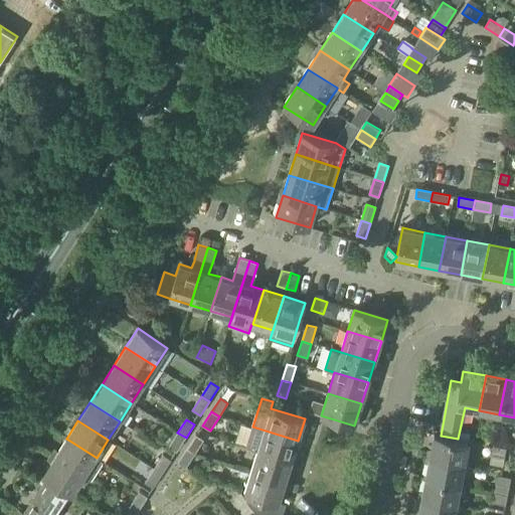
[(292,461),(298,441),(252,426),(246,447),(258,451),(292,461)]
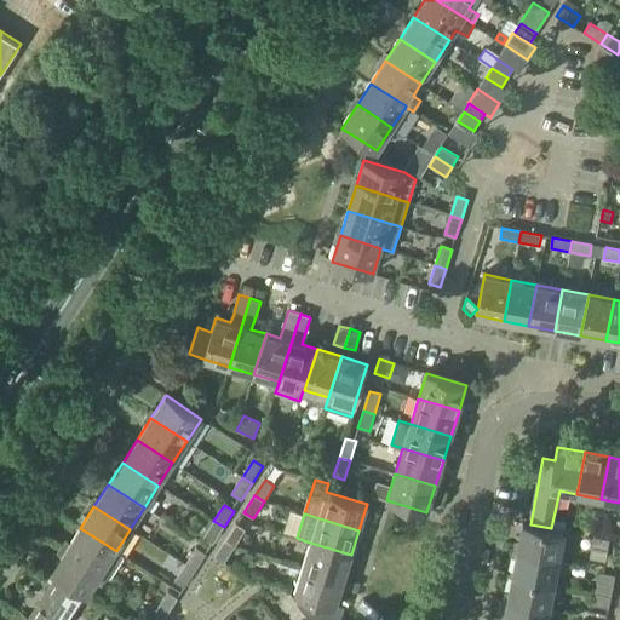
[(213,544),(224,527),(213,521),(202,538),(213,544)]
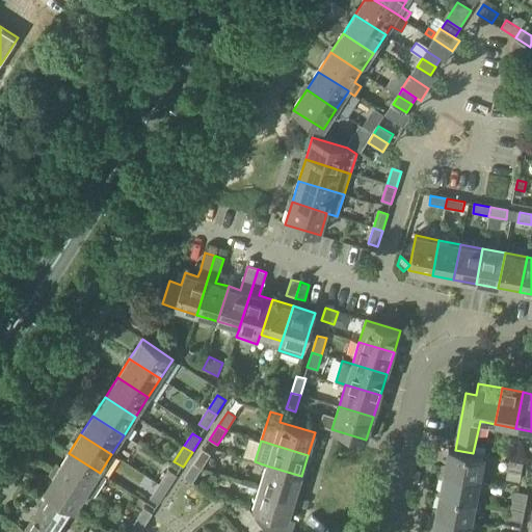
[(444,472),(480,479),(484,456),(473,453),(455,450),(448,449),(444,472)]
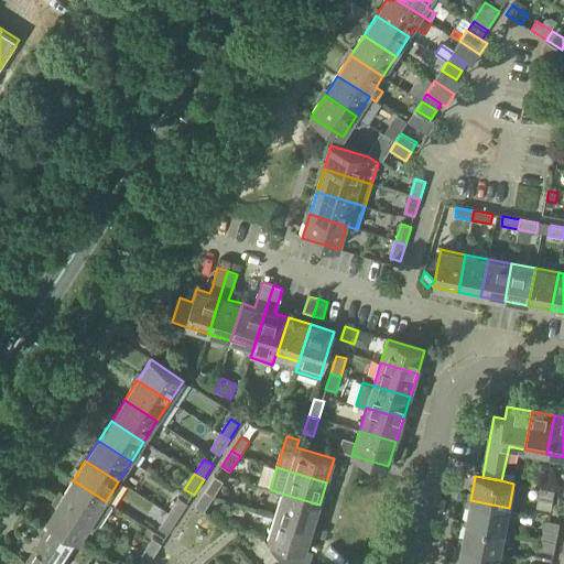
[(205,491),(214,497),(224,481),(215,477),(205,491)]
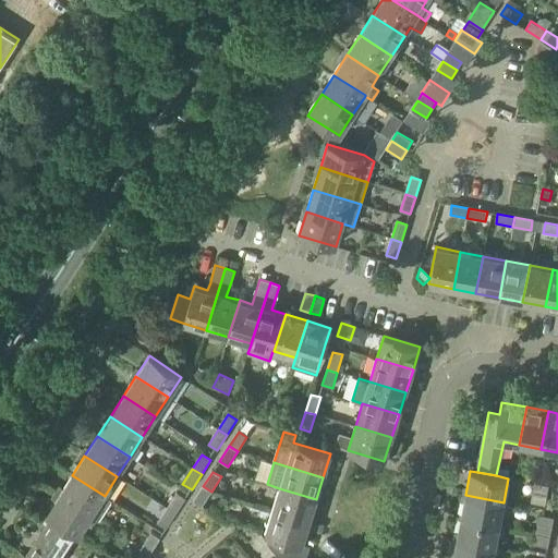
[(111,500),(105,496),(72,475),(59,495),(92,516),(98,520),(111,500)]
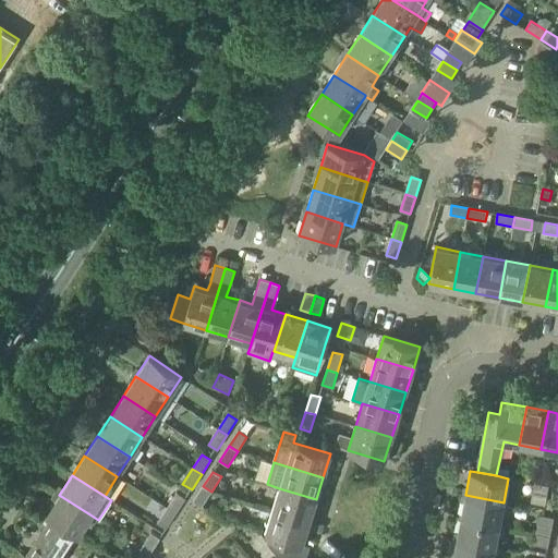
[(533,493),(547,496),(548,486),(535,484),(533,493)]
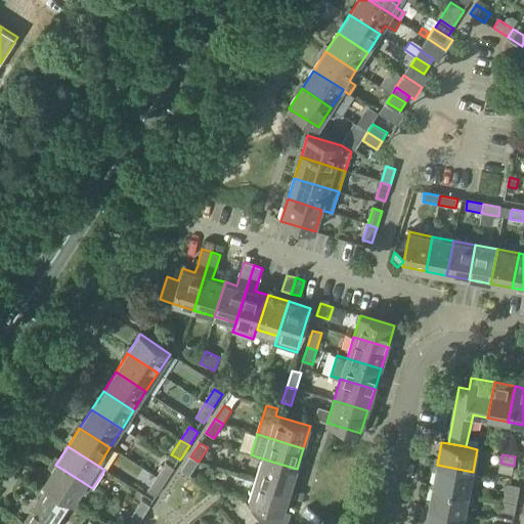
[(189,476),(199,462),(190,456),(181,471),(189,476)]
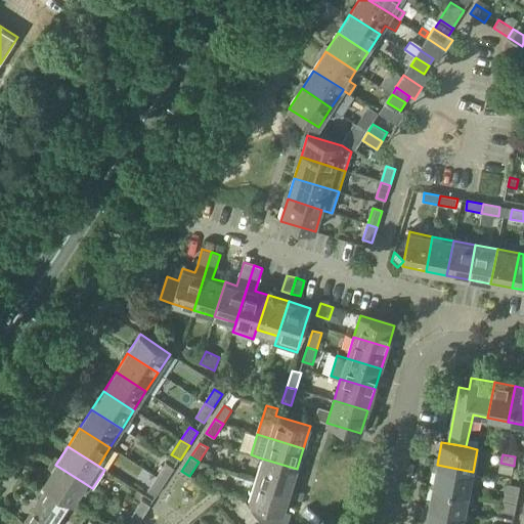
[(291,490),(297,469),(262,459),(256,480),(291,490)]
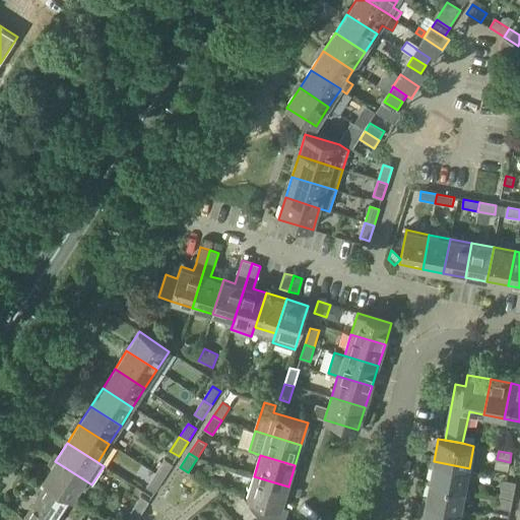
[(508,471),(510,462),(497,459),(495,468),(508,471)]
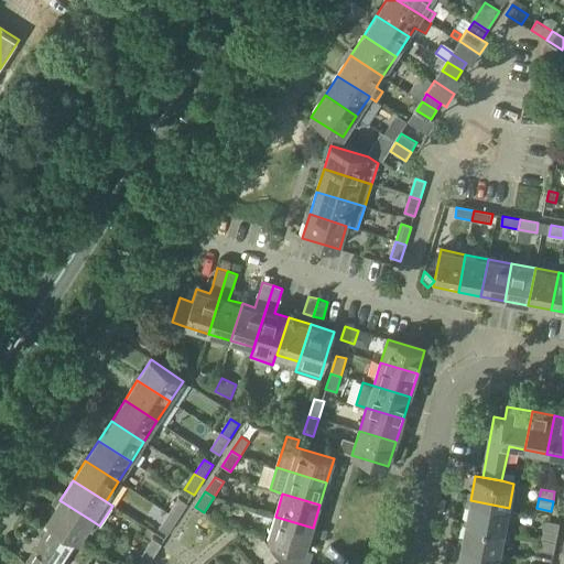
[(169,513),(177,520),(187,505),(179,499),(169,513)]
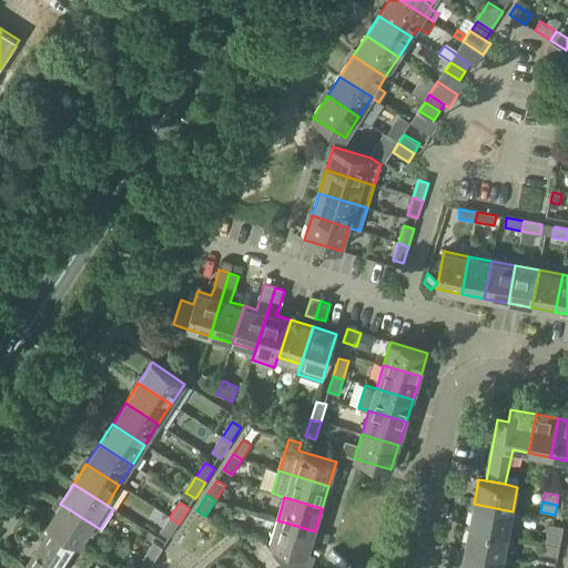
[(79,546),(93,525),(60,504),(47,525),(52,528),(53,528),(77,543),(75,544),(79,546)]
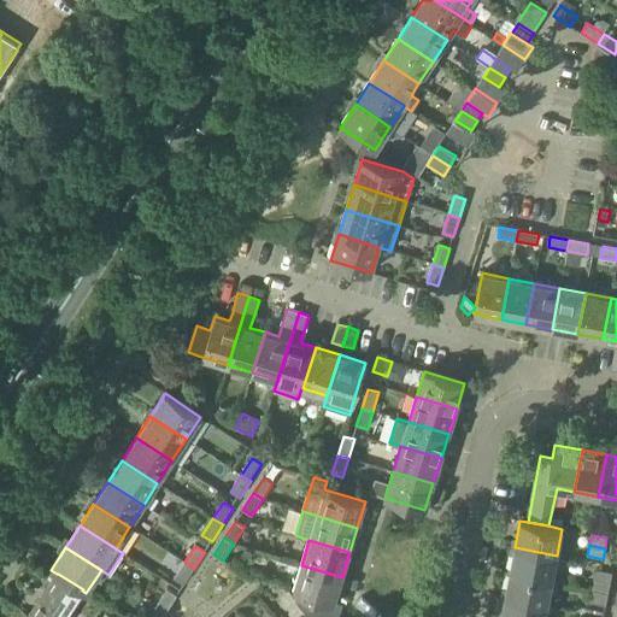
[(552,581),(557,556),(515,547),(510,573),(552,581)]
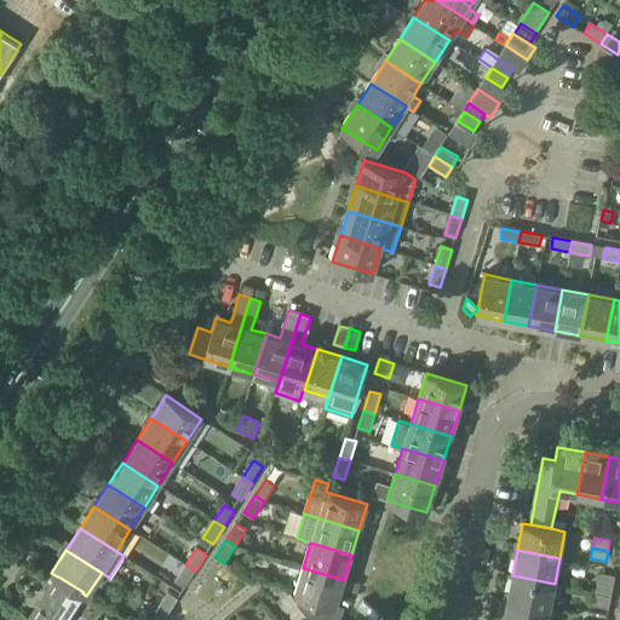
[(184,587),(195,572),(185,564),(174,581),(184,587)]
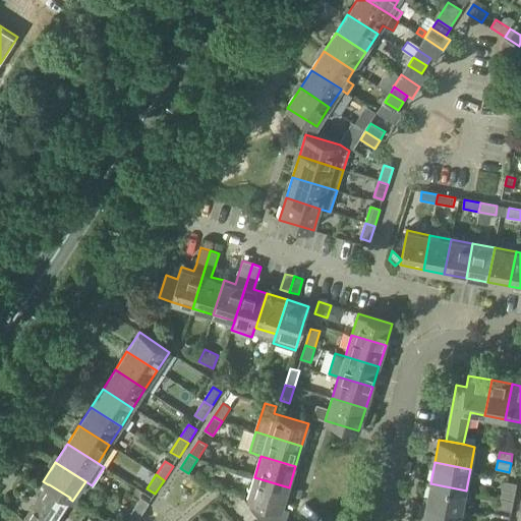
[(289,487),(254,477),(247,499),(251,500),(249,507),(259,520),(262,520),(263,519),(267,520),(286,520),(289,510),(282,508),(289,487)]
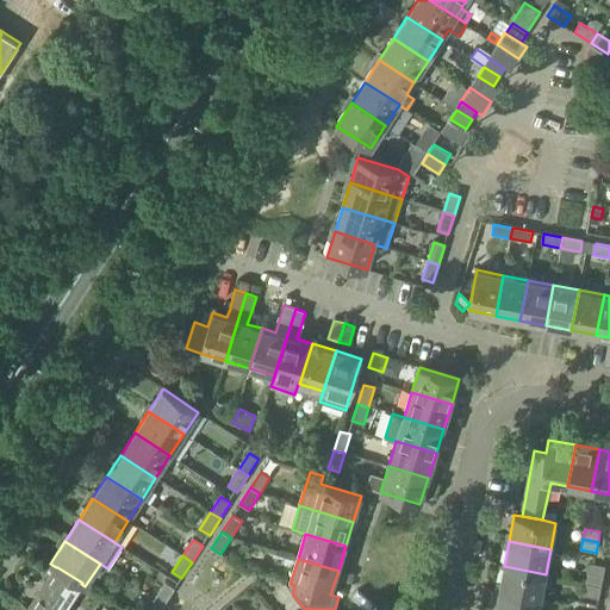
[(589,574),(603,577),(605,566),(590,564),(589,574)]
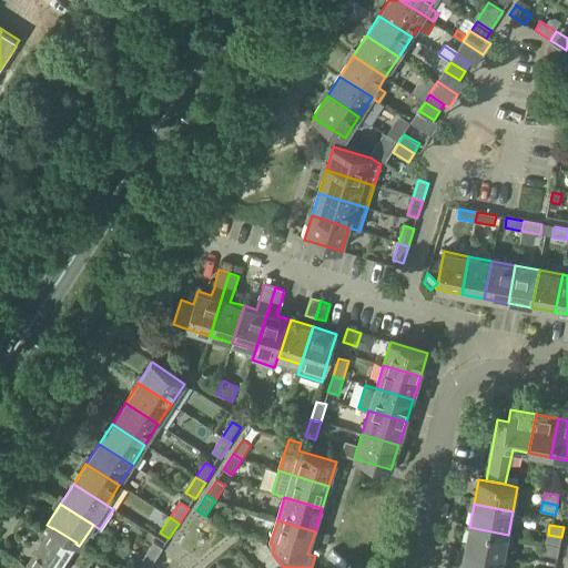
[(504,558),(508,535),(469,527),(465,550),(504,558)]
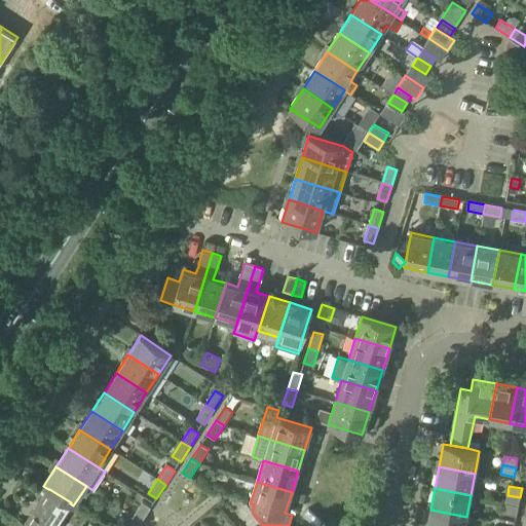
[(25,525),(54,525),(70,503),(71,502),(49,489),(48,489),(25,525)]
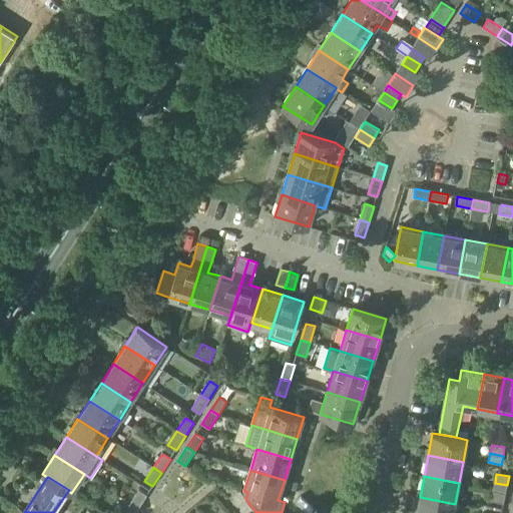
[(505,494),(507,485),(495,483),(493,492),(505,494)]
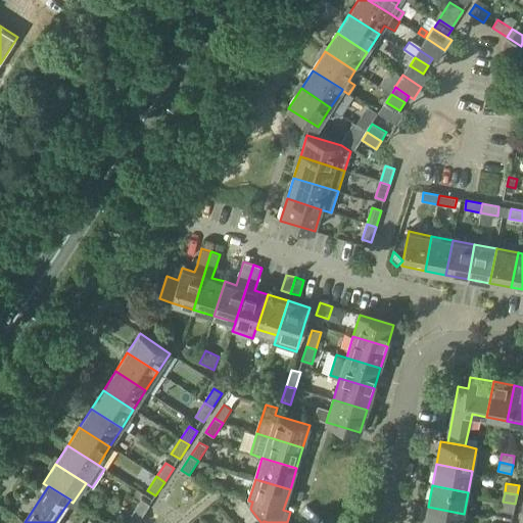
[(132,513),(141,518),(149,505),(141,500),(132,513)]
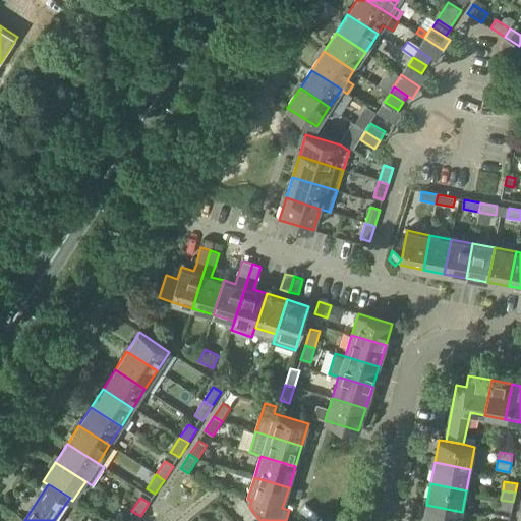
[(512,511),(513,502),(501,500),(499,509),(512,511)]
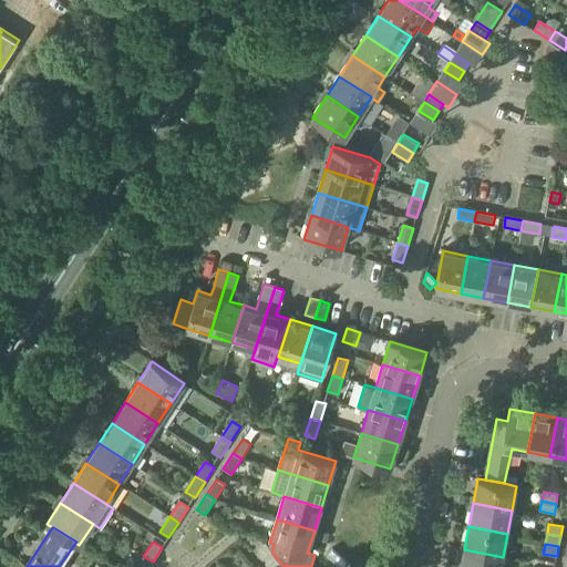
[(500,566),(503,557),(464,549),(460,566),(500,566)]
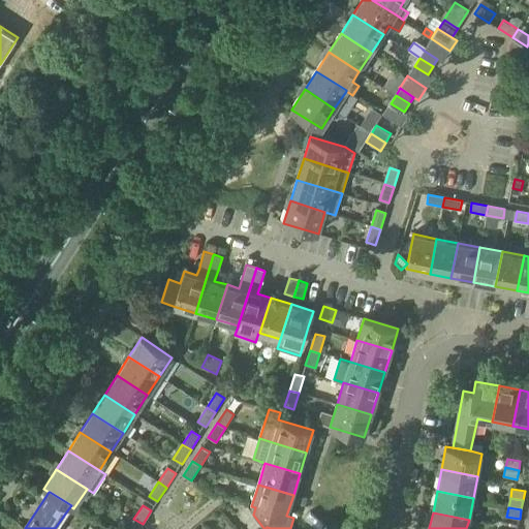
[(138,528),(143,524),(133,519),(127,528),(138,528)]
